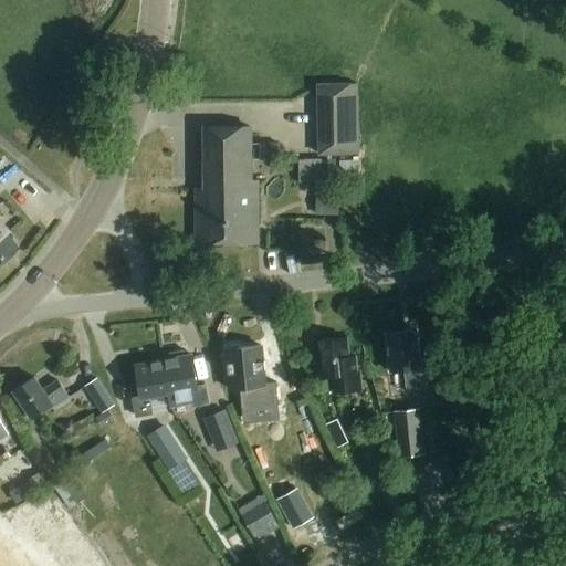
[(316,84),(317,155),(359,155),(358,83),(316,84)]
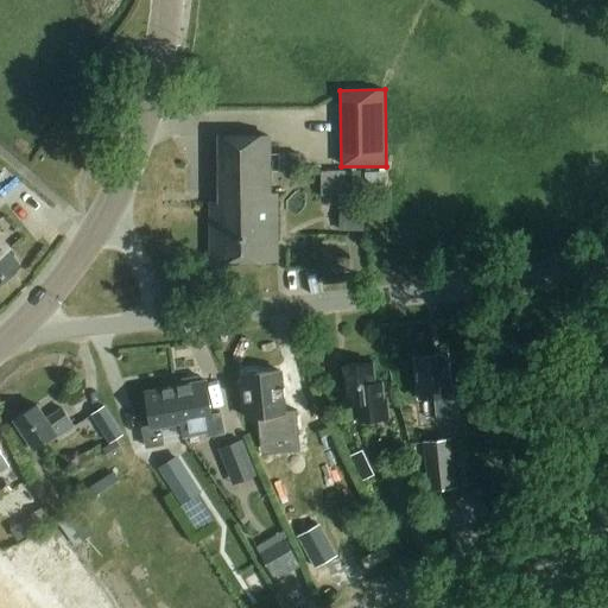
[(221,197),(208,198),(211,263),(271,259),(278,259),(276,194),(272,194),(271,171),(278,171),(299,171),(299,154),(271,154),(270,133),(263,134),(219,135),(221,197)]
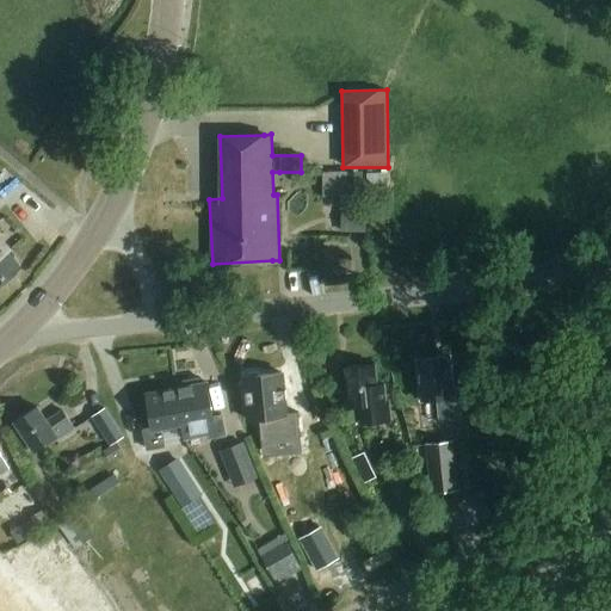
[(322,172),(322,198),(362,197),(362,172),(322,172)]
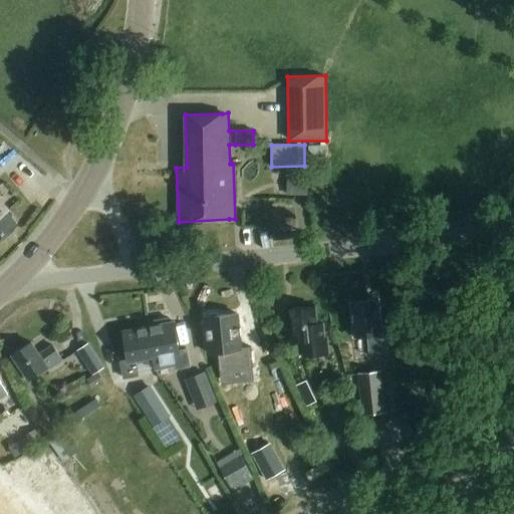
[(325,146),(308,147),(308,151),(313,158),(326,158),(325,146)]
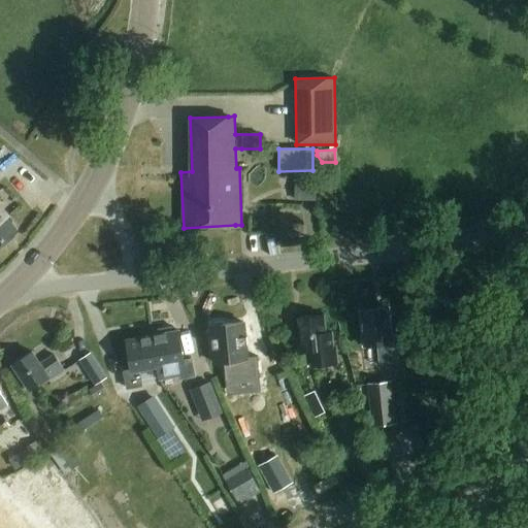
[(294,183),(294,201),(316,202),(316,184),(294,183)]
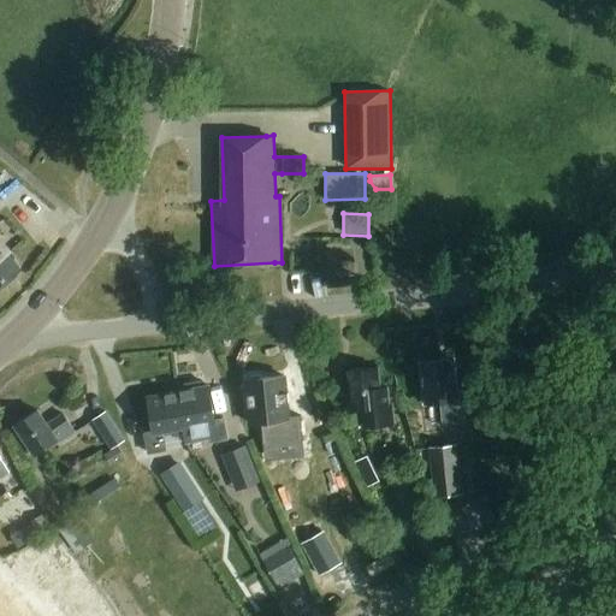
[(0,288),(21,271),(9,254),(10,254),(0,242),(0,288)]
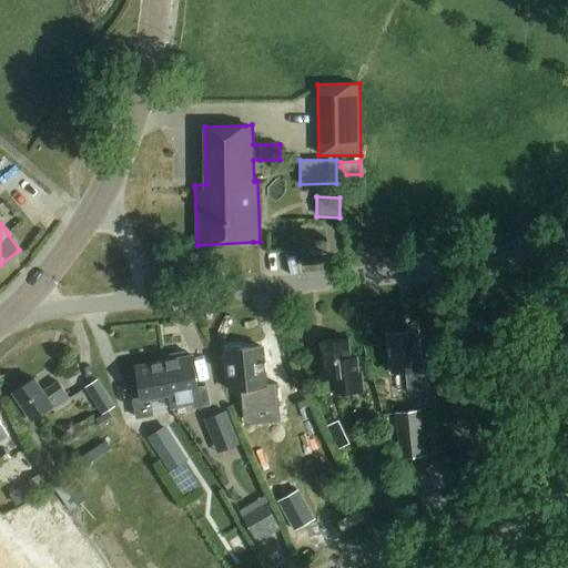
[(408,385),(422,384),(416,332),(388,335),(393,372),(407,369),(408,385)]
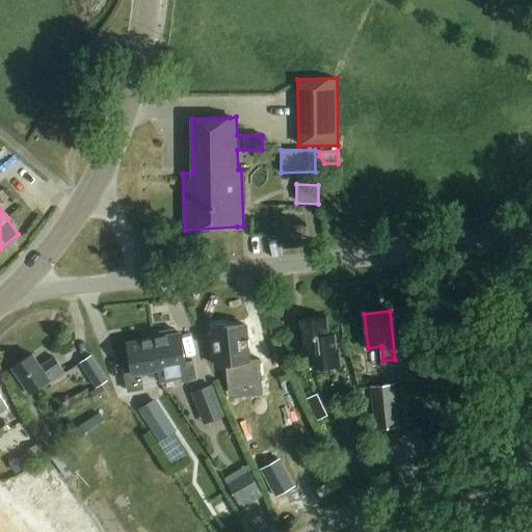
[(327,336),(326,318),(300,320),(303,354),(312,353),(314,369),(340,367),(338,349),(336,350),(334,335),(327,336)]
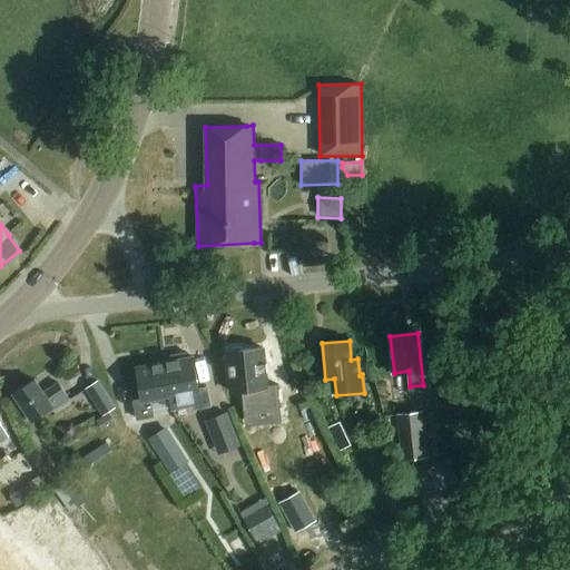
[(244,412),(274,409),(281,409),(278,386),(266,386),(263,350),(246,352),(244,350),(231,351),(231,353),(228,353),(232,392),(243,390),(244,412)]
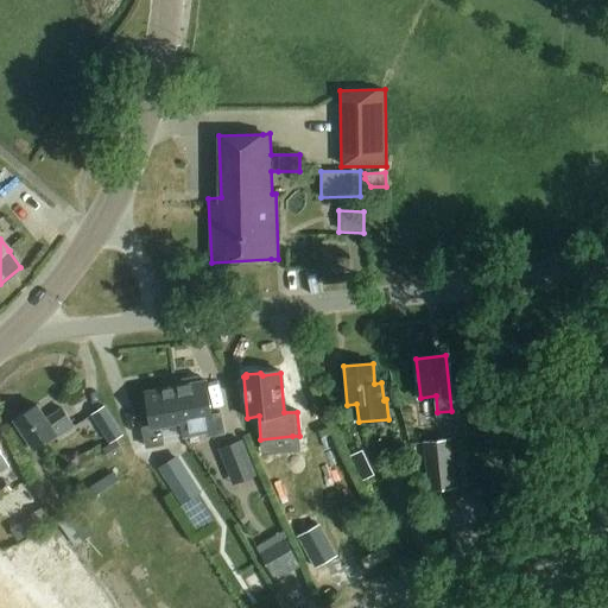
[(206,381),(173,387),(179,423),(181,422),(184,437),(207,432),(208,437),(225,434),(221,413),(213,416),(206,381)]
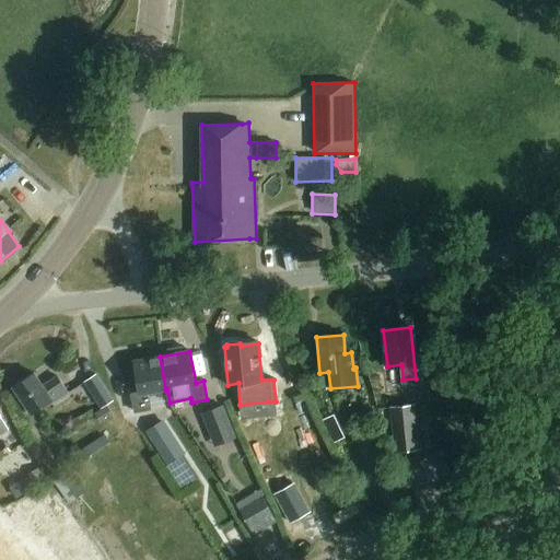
[(165,389),(160,357),(133,361),(139,393),(131,394),(135,412),(150,409),(148,393),(165,389)]
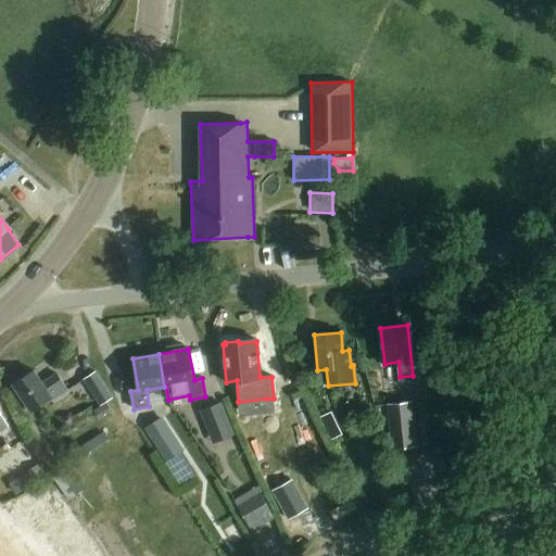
[(53,399),(70,390),(59,374),(43,383),(35,370),(14,383),(32,411),(52,396),(53,399)]
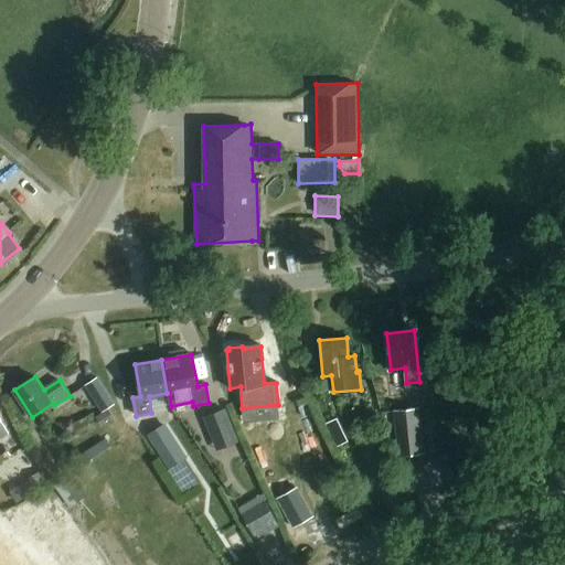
[(97,377),(84,386),(102,413),(114,405),(97,377)]
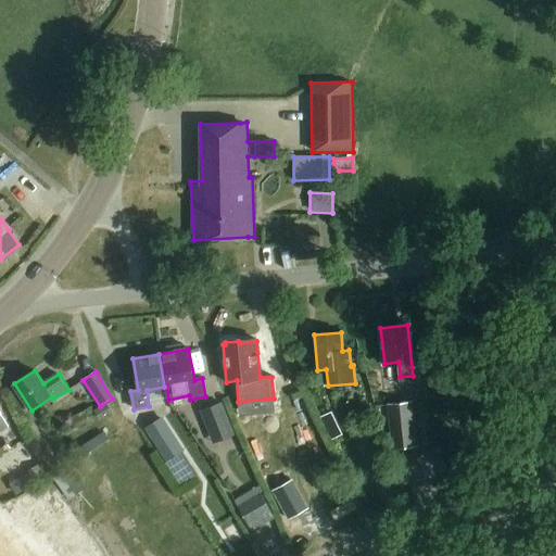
[(392,450),(417,446),(413,402),(387,404),(392,450)]
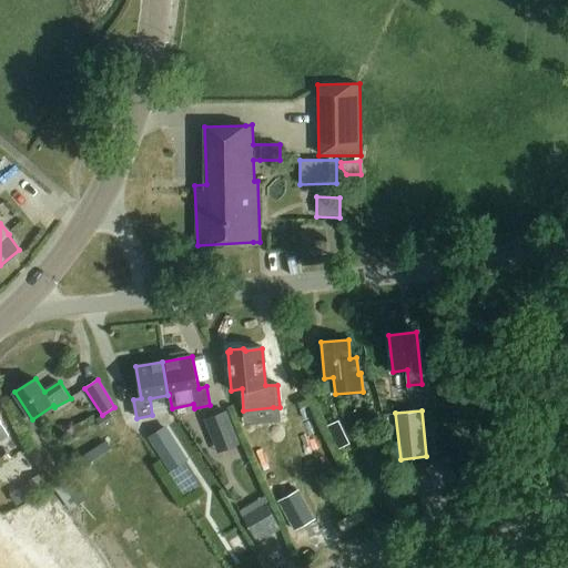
[(226,412),(211,418),(219,437),(234,432),(226,412)]
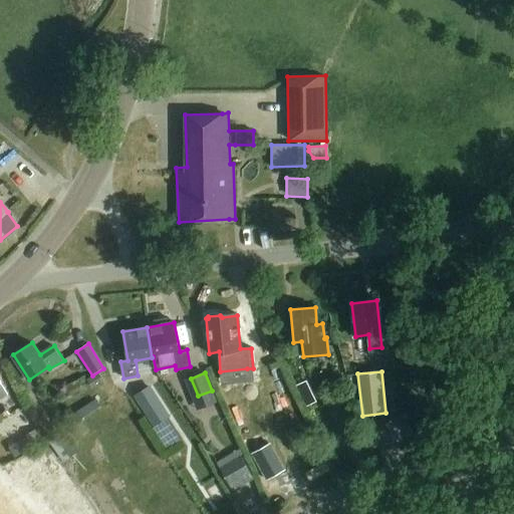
[(86,380),(91,390),(104,382),(98,373),(86,380)]
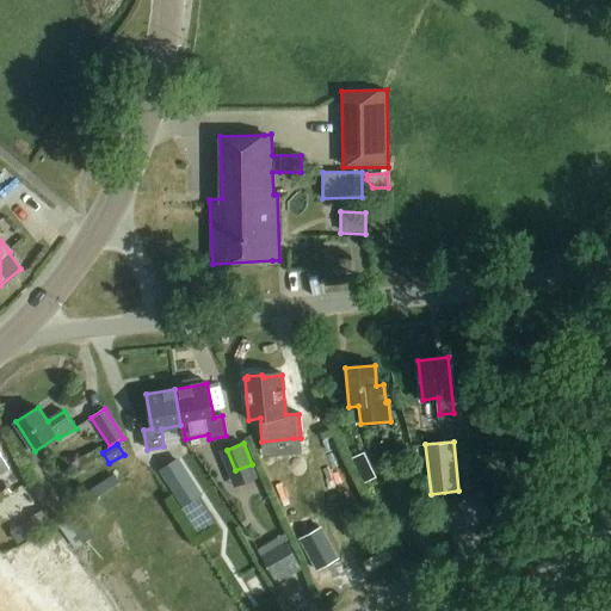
[(350,460),(362,485),(376,477),(364,452),(350,460)]
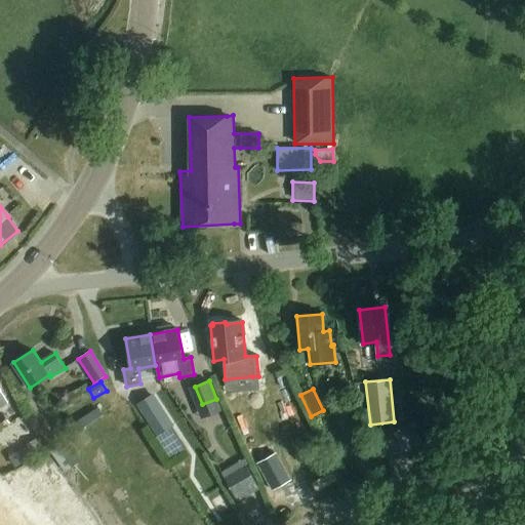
[(253,394),(255,426),(278,423),(276,392),(253,394)]
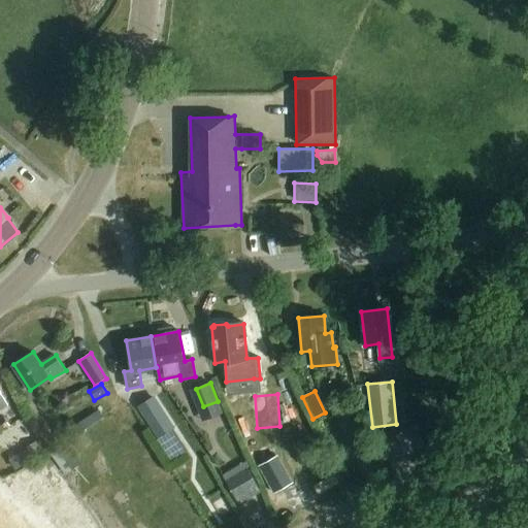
[(154,398),(138,407),(152,430),(158,439),(172,430),(167,421),(154,398)]
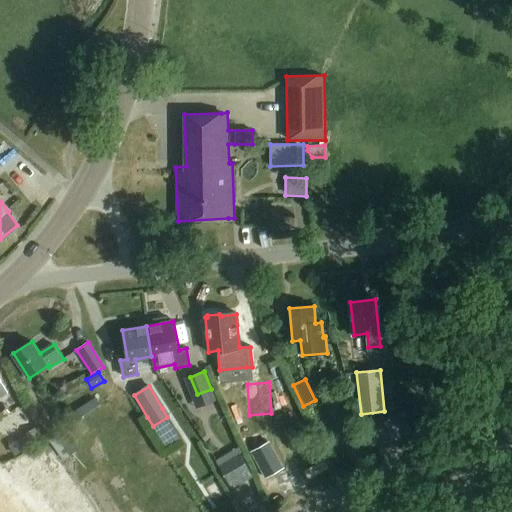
[(75,410),(80,417),(100,405),(96,397),(75,410)]
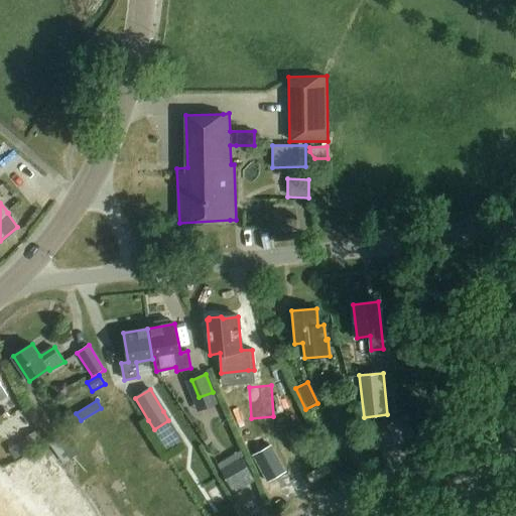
[(0,409),(0,422),(9,417),(3,408),(0,409)]
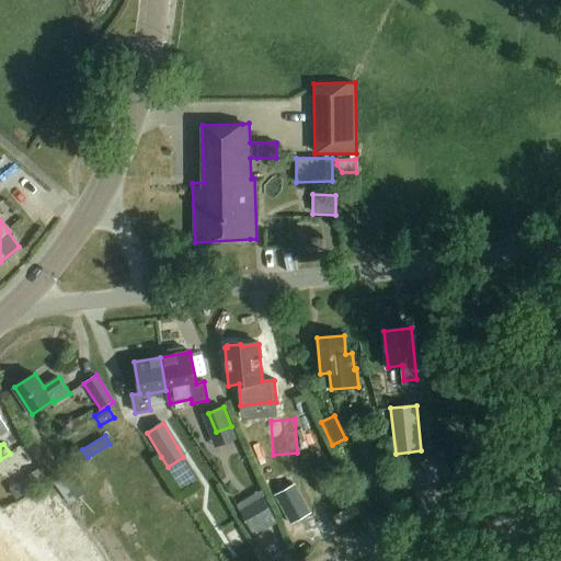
[(33,489),(46,479),(38,468),(25,477),(33,489)]
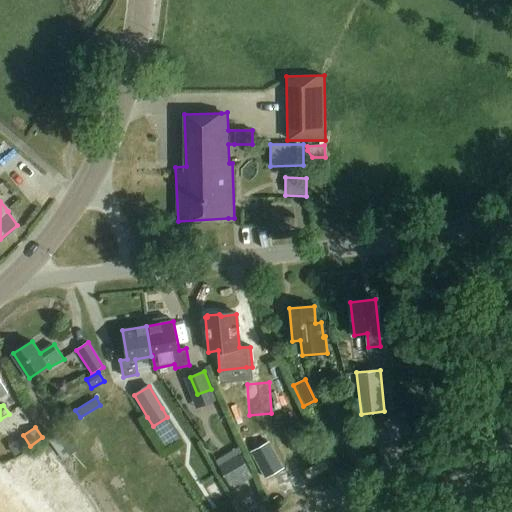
[(269,442),(250,452),(265,479),(284,468),(269,442)]
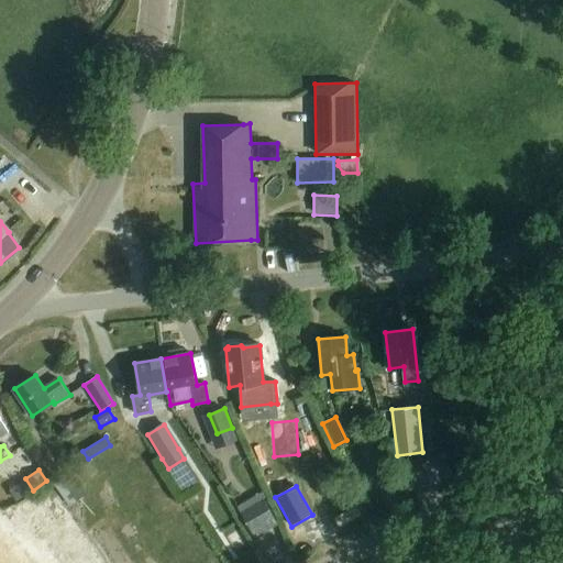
[(238,507),(254,538),(277,526),(264,500),(267,498),(264,492),(238,507)]
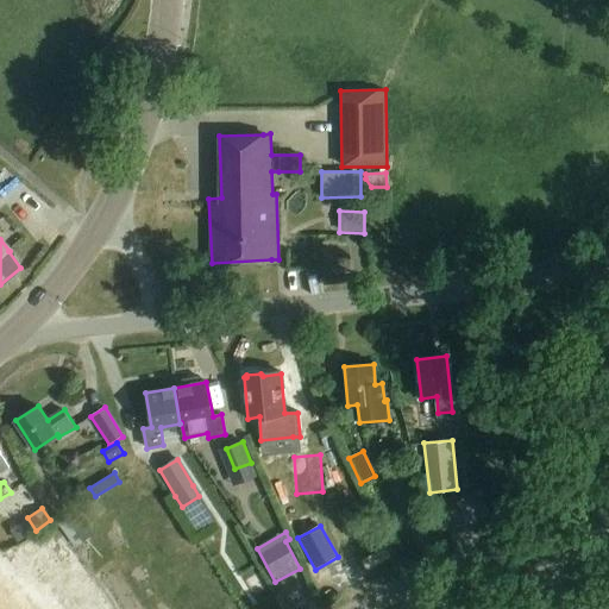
[(0,608),(20,608),(0,576),(0,608)]
